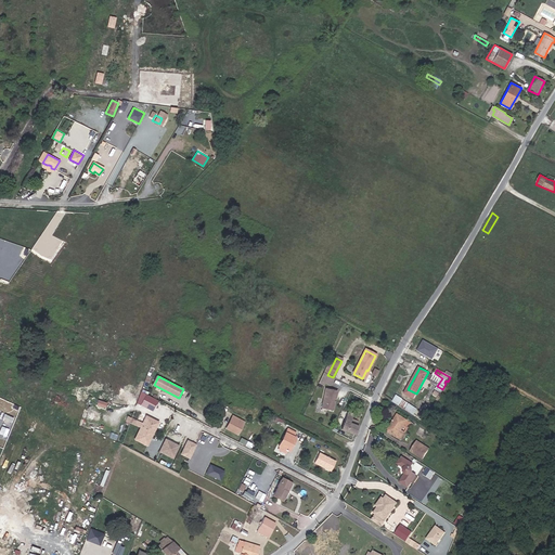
[(337,390),(323,387),(319,407),(333,410),(335,402),(334,400),(334,399),(336,398),(337,390)]
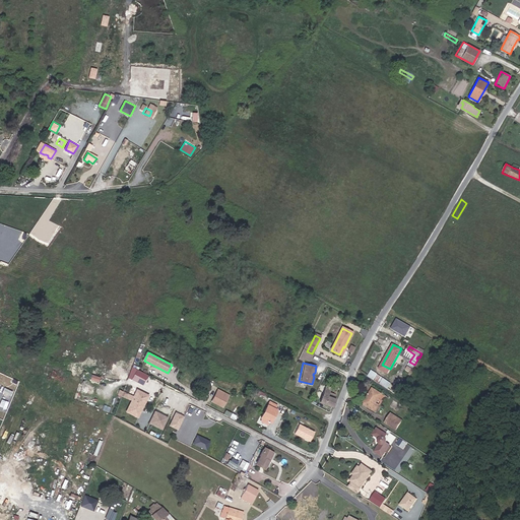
[(143,385),(148,375),(137,369),(132,379),(143,385)]
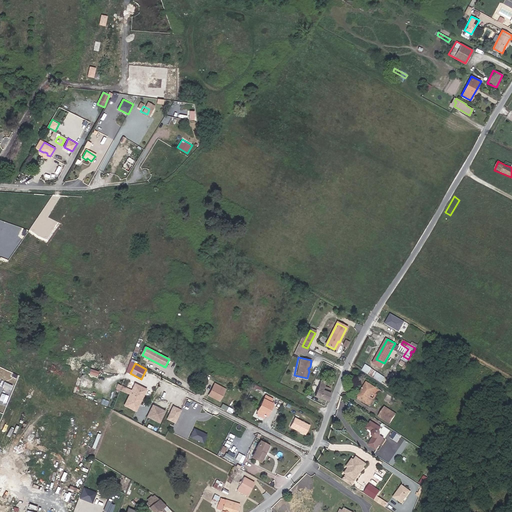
[(366,365),(362,371),(367,375),(371,369),(371,368),(366,365)]
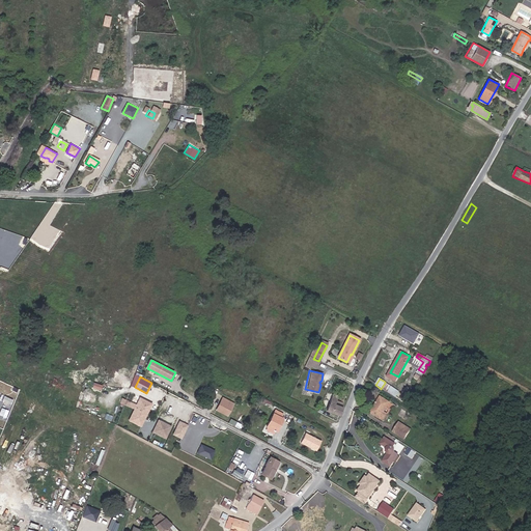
[(385,383),(381,389),(392,396),(396,390),(385,383)]
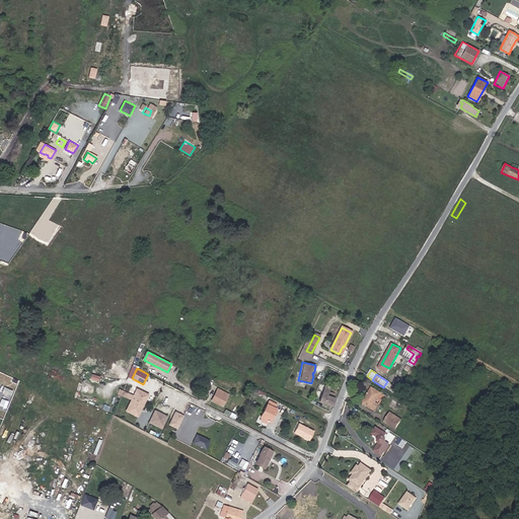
[(318,400),(329,405),(335,394),(327,392),(328,387),(324,385),(318,400)]
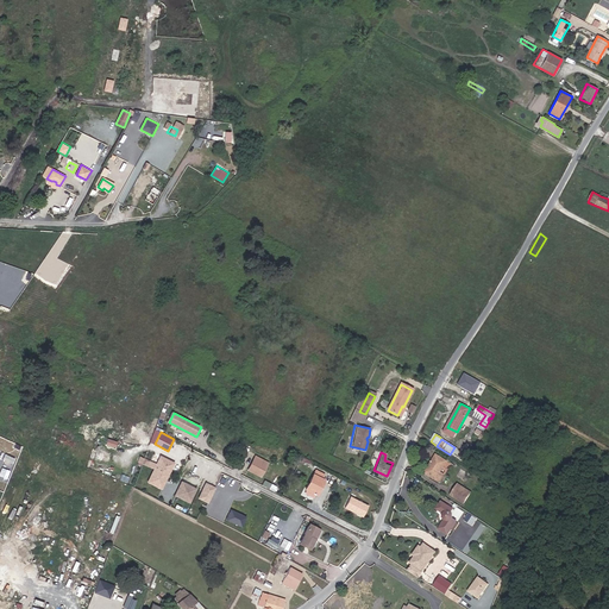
[(435,456),(429,465),(432,466),(427,473),(435,478),(434,479),(439,483),(445,475),(440,472),(447,463),(435,456)]
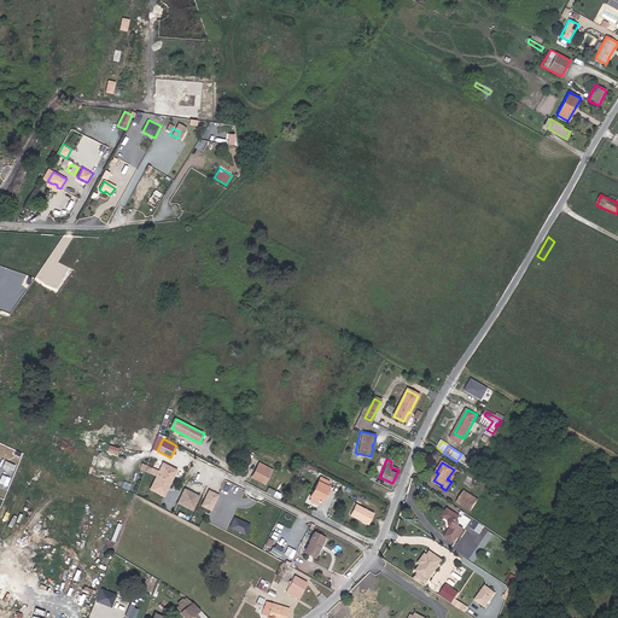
[(168,489),(173,478),(170,477),(174,470),(163,464),(159,472),(146,465),(145,471),(157,477),(150,489),(162,495),(165,488),(168,489)]
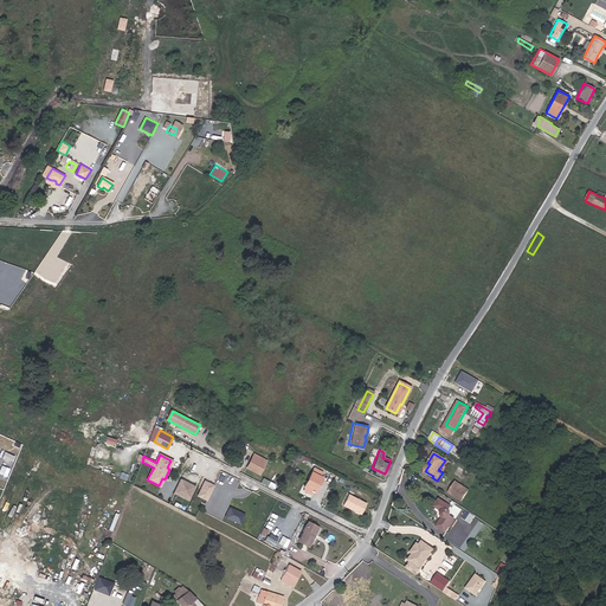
[(260,475),(268,461),(255,455),(247,468),(260,475)]
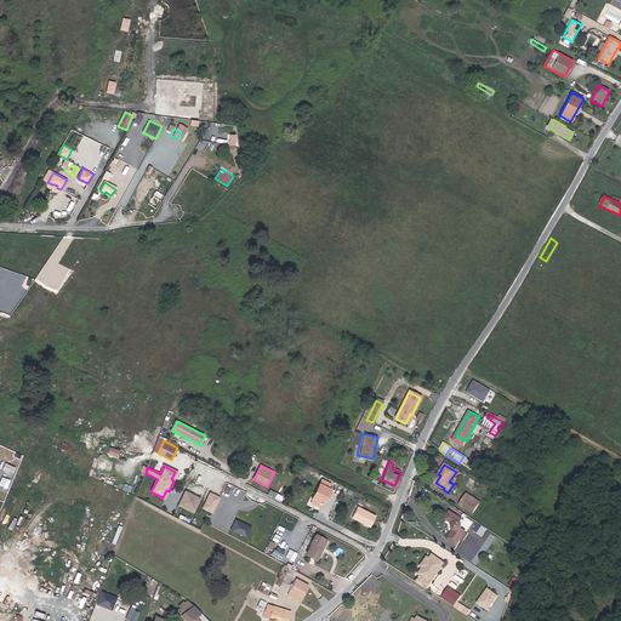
[(440,476),(438,474),(433,483),(443,489),(444,488),(436,483),(440,476)]
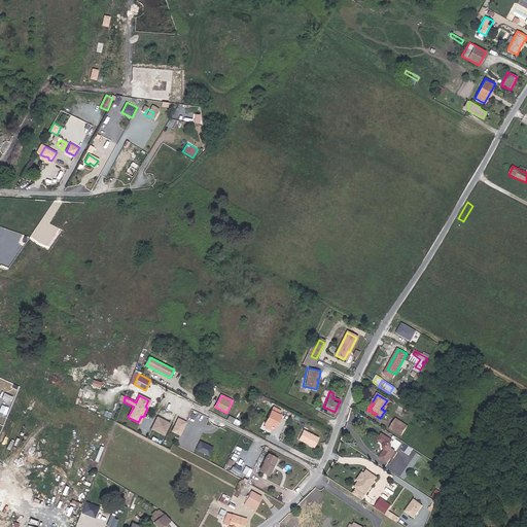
[(266,422),(275,426),(281,414),(279,413),(280,411),(273,407),(266,422)]
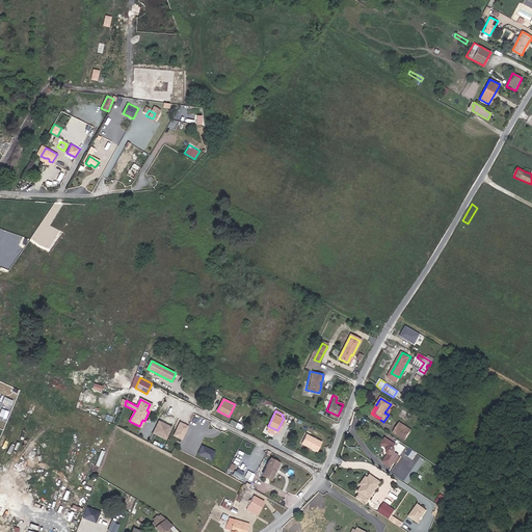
[(166,439),(171,427),(159,422),(154,432),(166,439)]
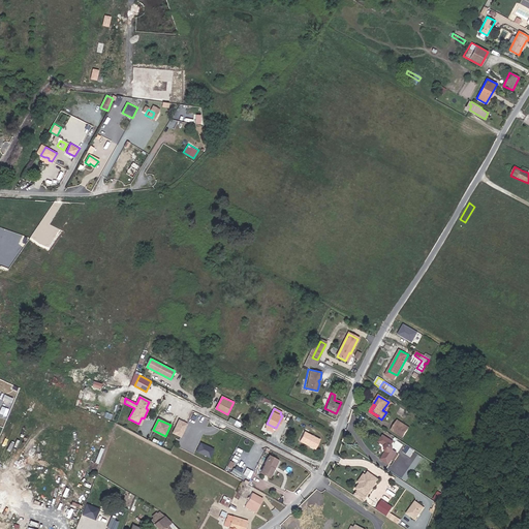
[(187,424),(179,419),(173,432),(181,436),(187,424)]
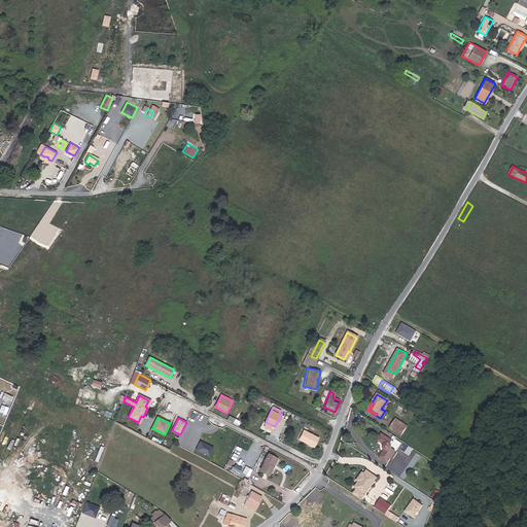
[(401,436),(408,427),(396,420),(391,429),(401,436)]
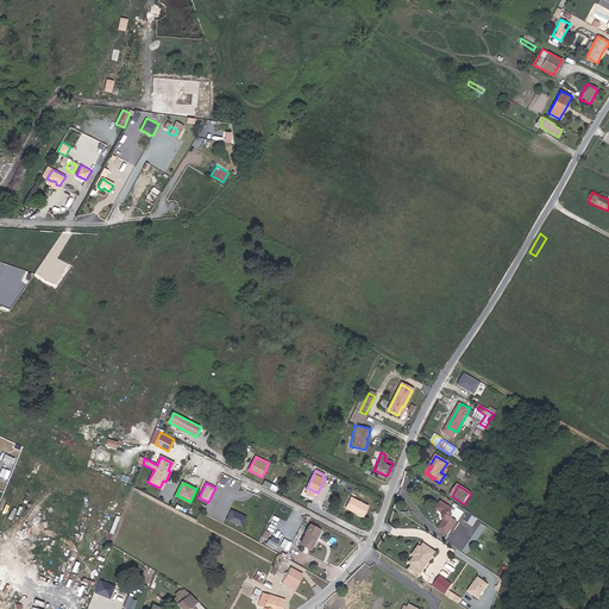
[(363,516),(369,506),(351,496),(345,507),(363,516)]
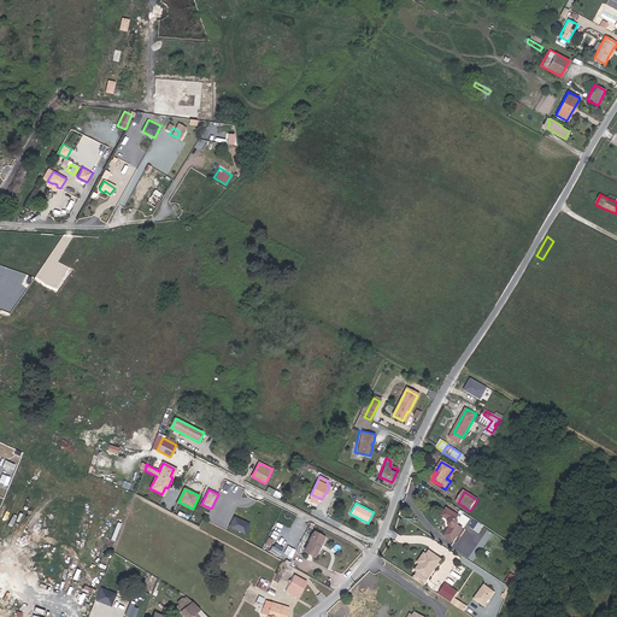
[(459,517),(448,510),(442,517),(448,522),(448,524),(448,526),(450,527),(451,528),(446,536),(454,542),(463,529),(460,527),(460,526),(462,524),(460,522),(460,519),(458,518),(459,517)]
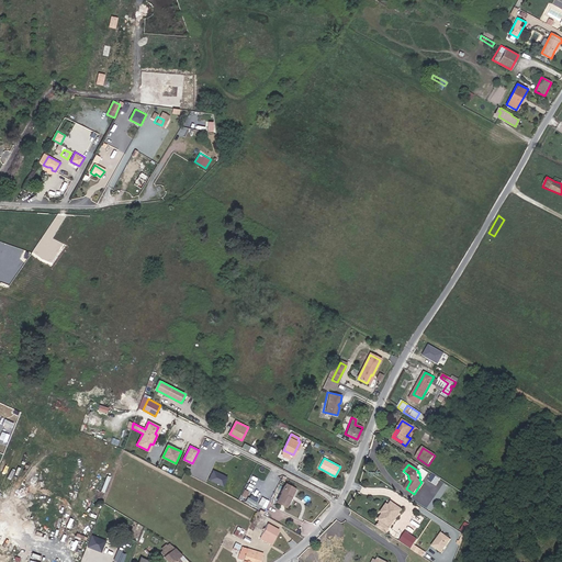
[(223,486),(227,476),(212,469),(208,479),(223,486)]
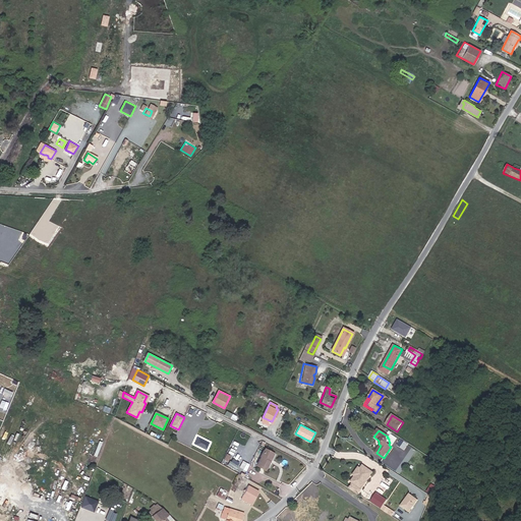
[(398,446),(406,449),(408,442),(400,439),(398,446)]
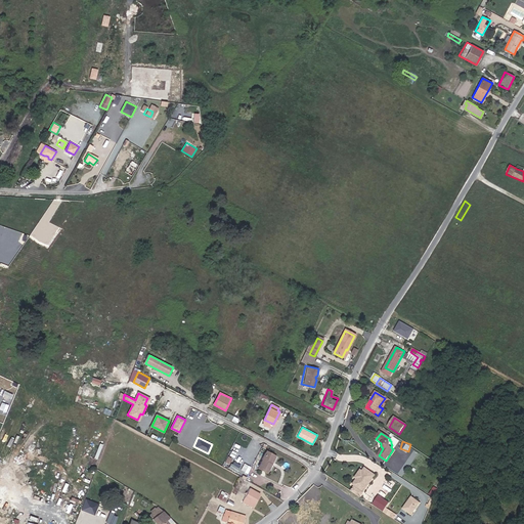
[(270,463),(274,454),(266,450),(262,459),(263,459),(259,468),(267,472),(271,464),(270,463)]
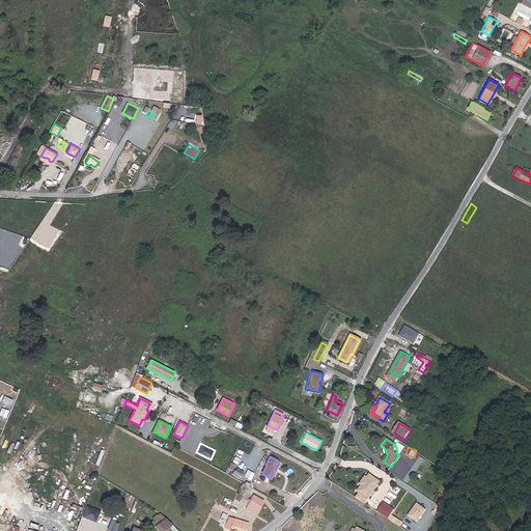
[(369,505),(385,481),(378,477),(372,476),(370,478),(367,478),(364,482),(366,485),(358,498),(369,505)]
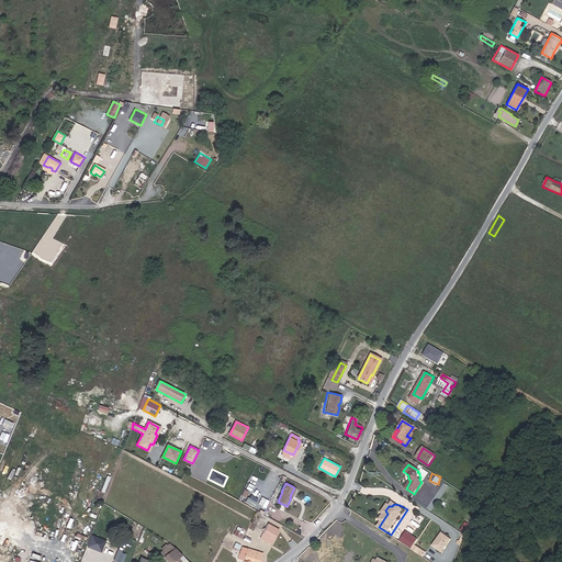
[(271,544),(279,529),(268,524),(260,538),(271,544)]
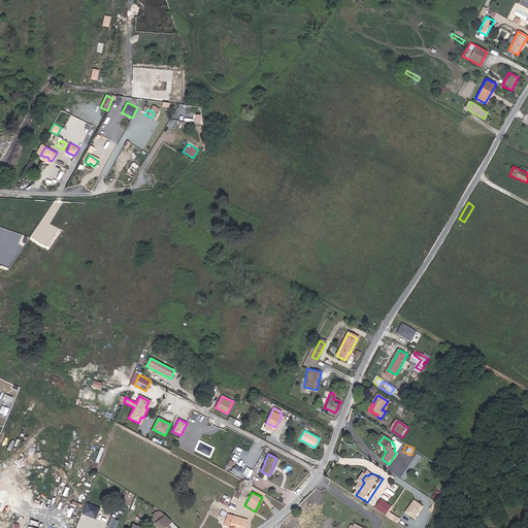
[(416,518),(425,505),(416,499),(410,505),(413,507),(408,513),(416,518)]
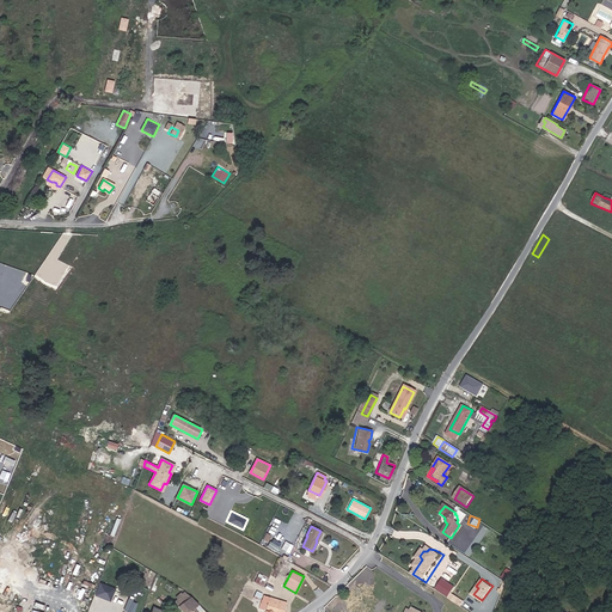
[(203,611),(199,604),(191,598),(178,606),(182,611),(203,611)]
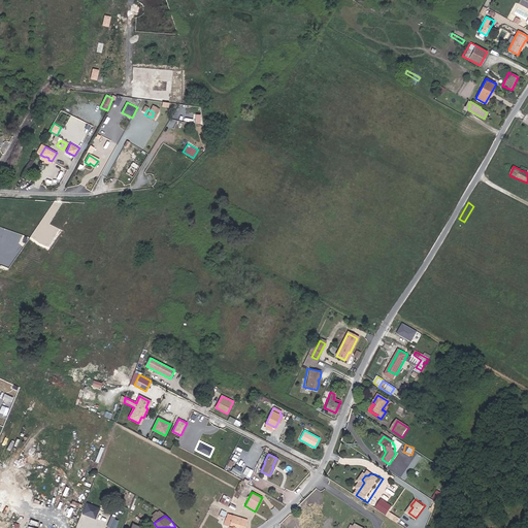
[(238,521),(225,518),(223,526),(229,527),(228,527),(245,527),(248,520),(239,518),(238,521)]
